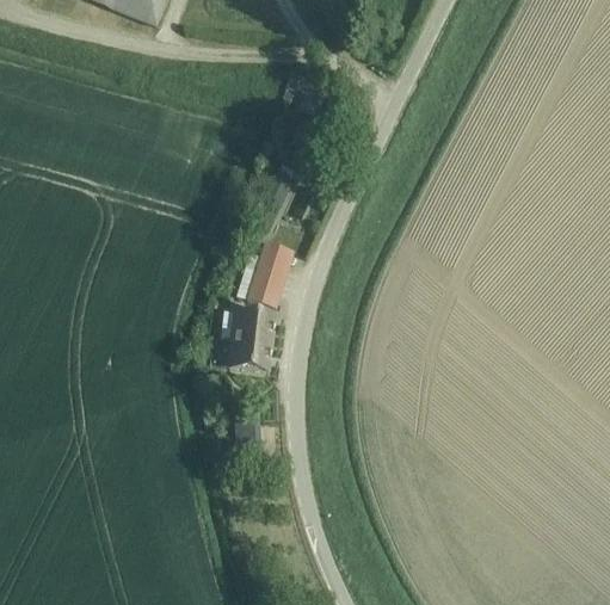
[(93,0),(154,26),(165,0),(93,0)]
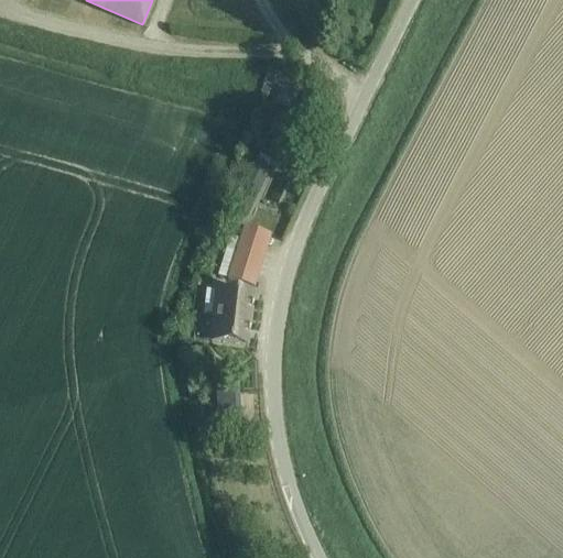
[(293,193),(299,173),(285,168),(280,189),(293,193)]
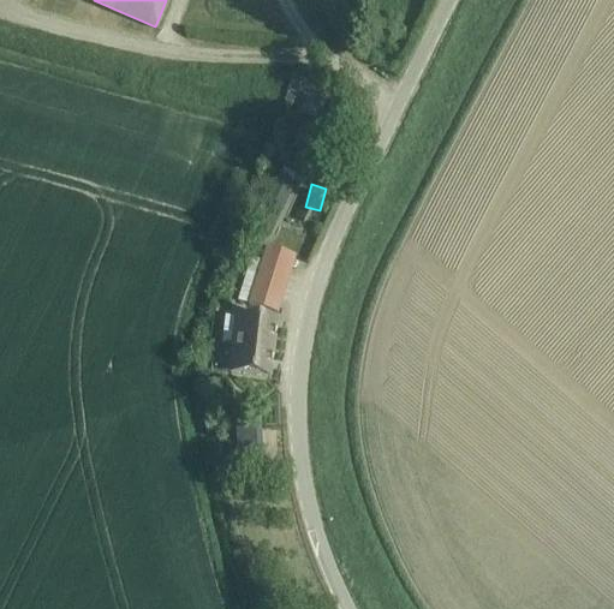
[(267,243),(258,272),(245,268),(237,298),(279,310),(297,251),(267,243)]
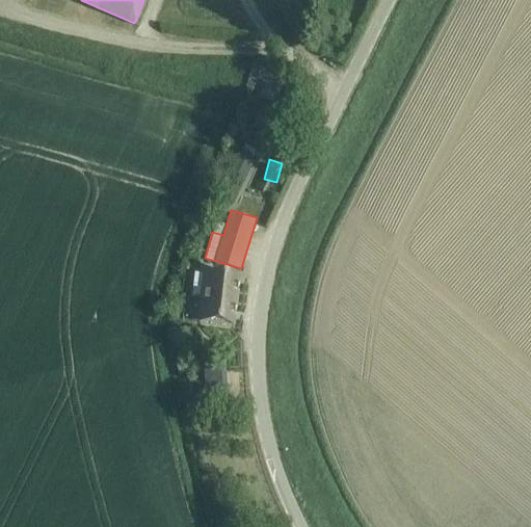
[(194,272),(192,295),(204,296),(202,318),(235,322),(240,275),(206,272),(206,274),(194,272)]
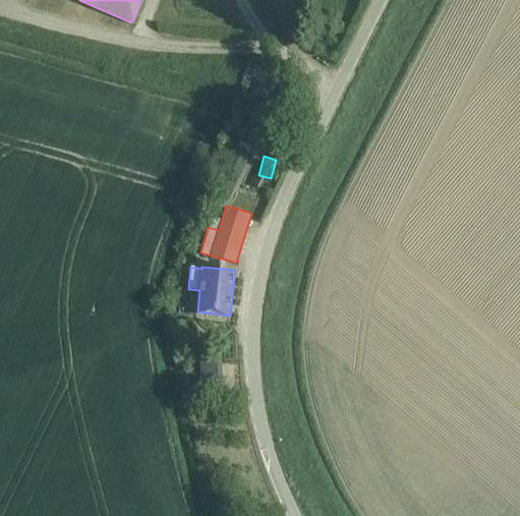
[(204,377),(218,377),(218,360),(204,360),(204,377)]
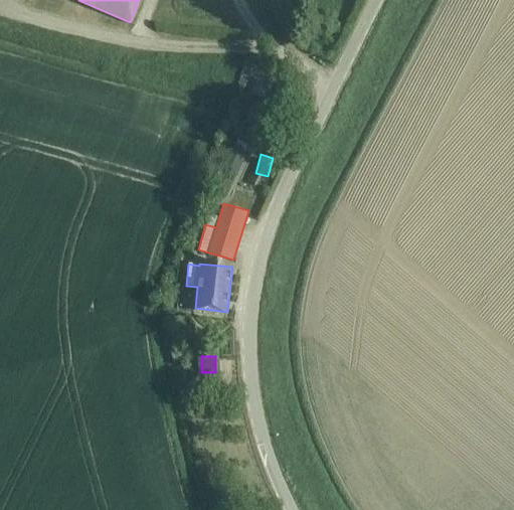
All buildings are outlined.
